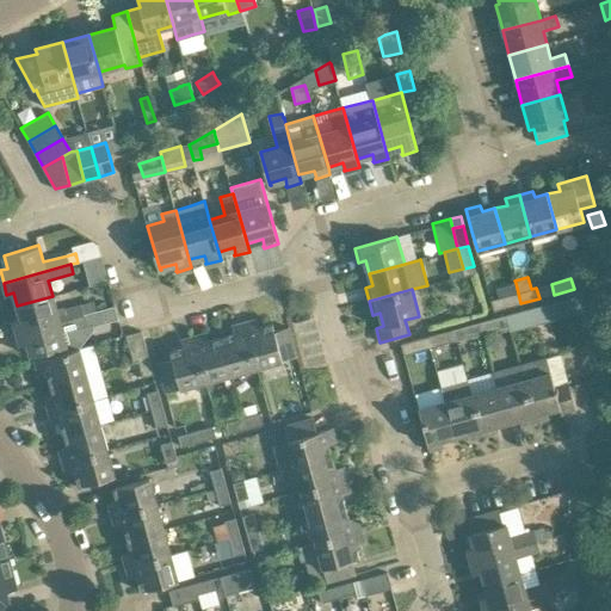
[(499,309),(520,303),(518,292),(504,297),(497,298),(499,309)]
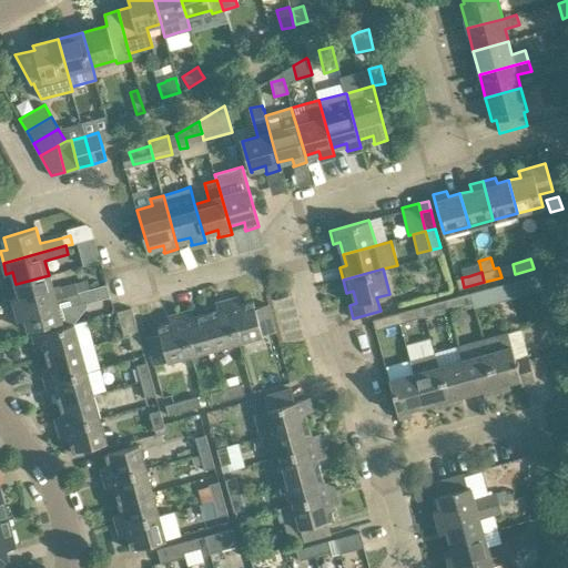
[(75,283),(52,290),(49,275),(16,284),(19,295),(12,297),(16,308),(90,288),(88,280),(75,283)]
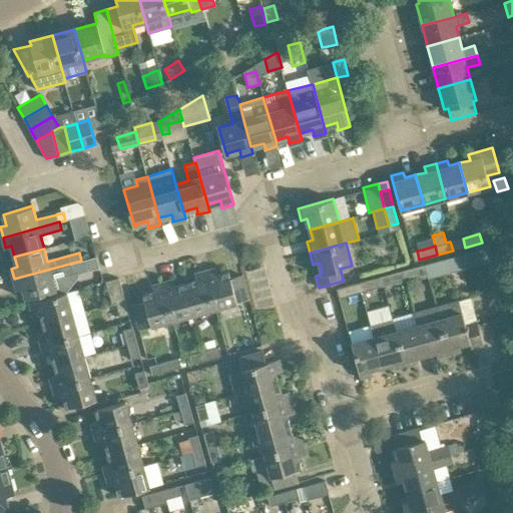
[(466,268),(478,264),(474,251),(458,255),(425,265),(428,277),(429,278),(439,275),(438,271),(464,263),(466,268)]
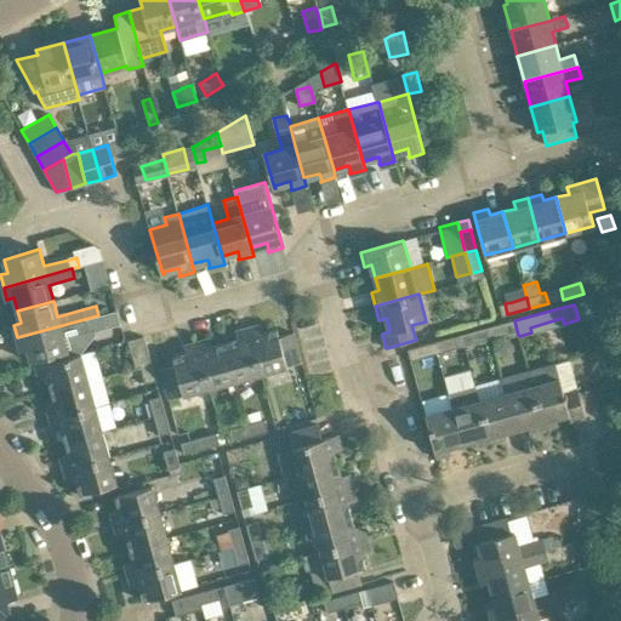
[(98,315),(17,337),(21,351),(28,348),(32,362),(67,352),(63,337),(95,329),(95,331),(121,324),(117,311),(98,315)]
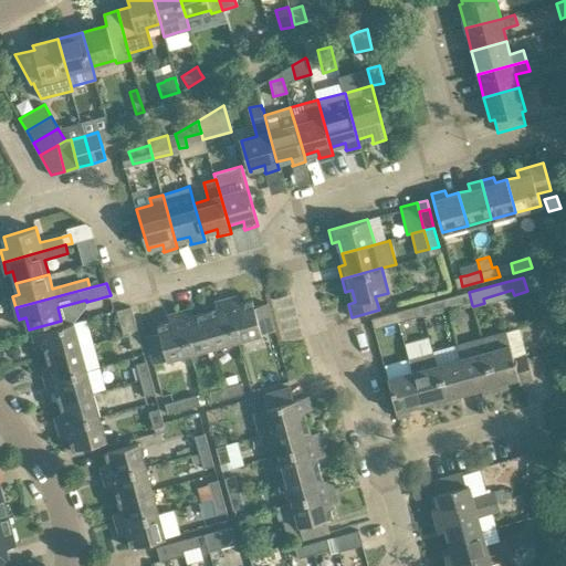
[(447,310),(463,304),(460,294),(444,299),(447,310)]
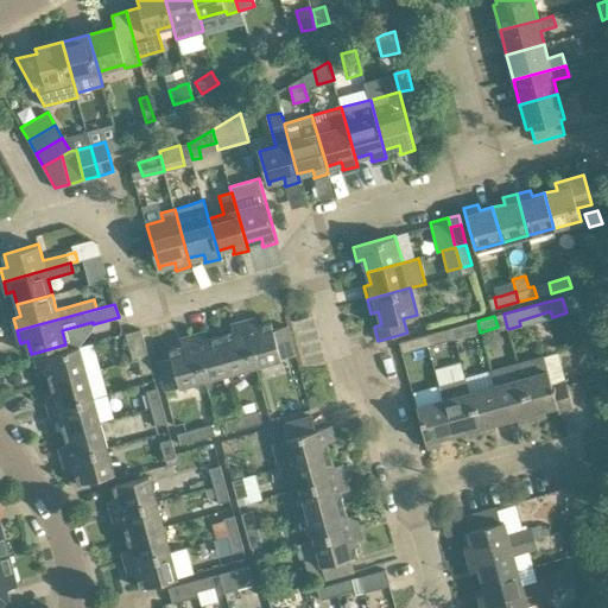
[(242,321),(255,365),(295,354),(286,325),(273,329),(271,322),(258,325),(255,317),(242,321)]
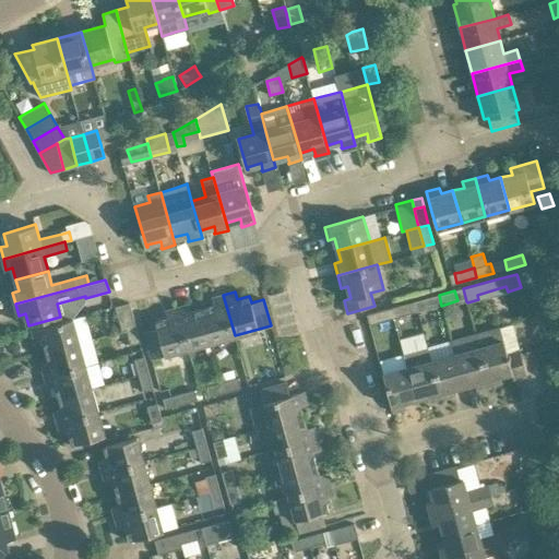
[(214,306),(202,309),(212,342),(235,335),(223,295),(212,298),(214,306)]
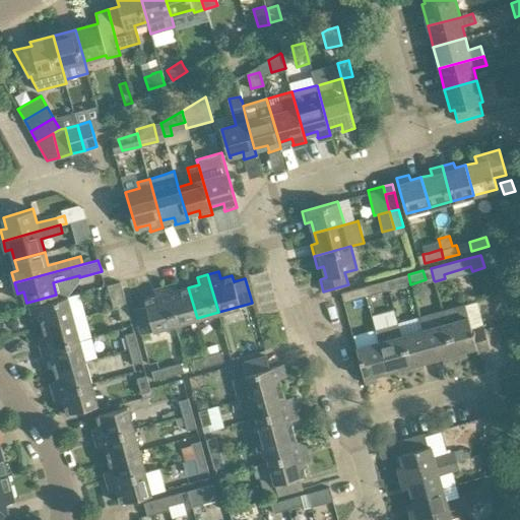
[(395,288),(410,284),(408,274),(393,278),(395,288)]
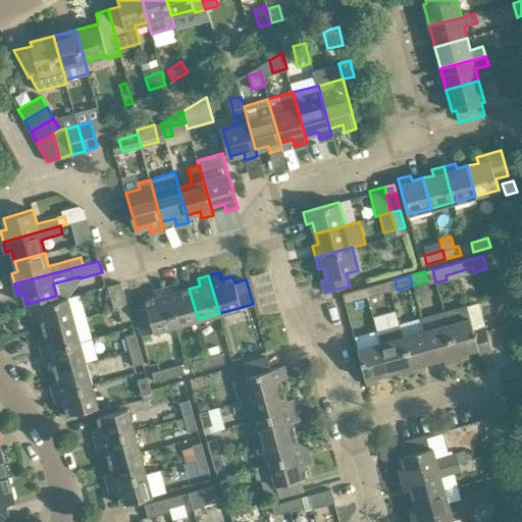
[(107,286),(113,306),(113,308),(117,307),(127,305),(121,282),(107,286)]
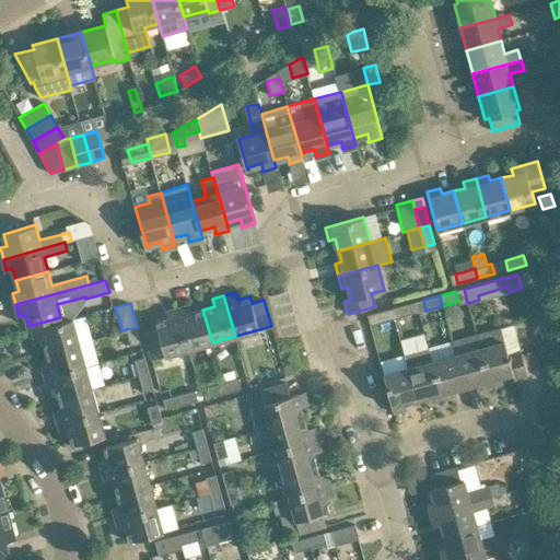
[(395,318),(411,314),(408,304),(392,308),(394,318),(395,318)]
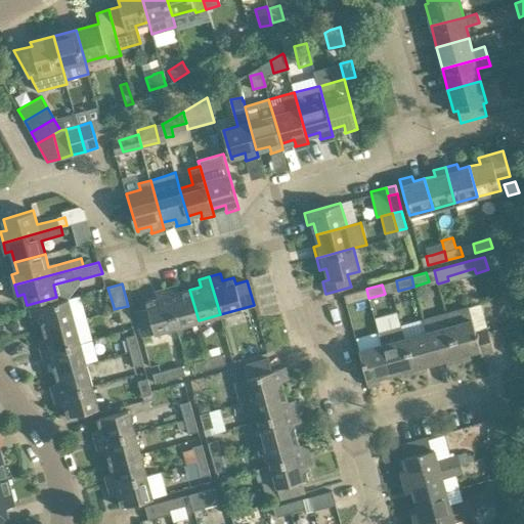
[(177,286),(166,288),(177,326),(199,320),(189,290),(179,293),(177,286)]
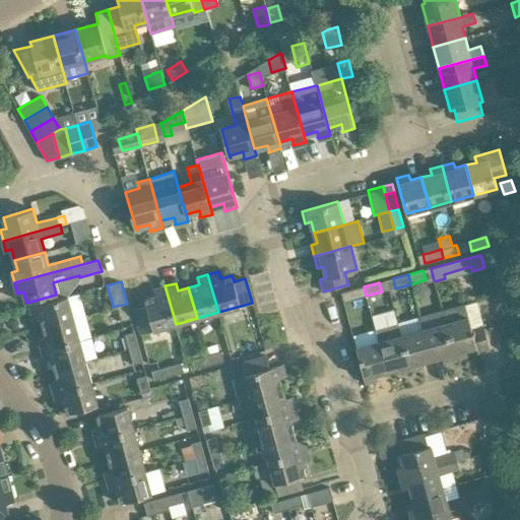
[(146,306),(134,309),(141,333),(176,324),(165,285),(153,288),(155,296),(144,299),(146,306)]
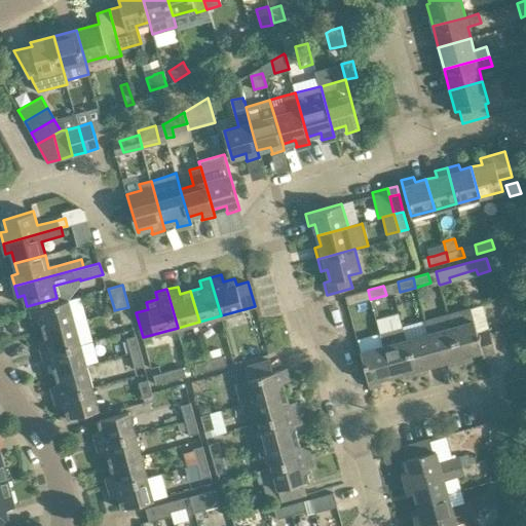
[(353,304),(370,299),(368,290),(351,295),(353,304)]
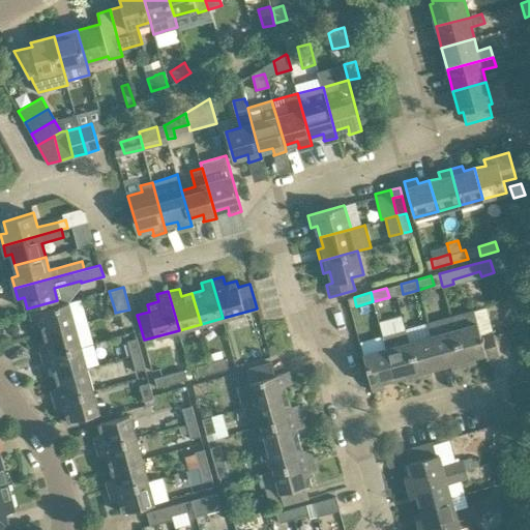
[(40,322),(43,333),(76,324),(69,301),(30,313),(33,324),(40,322)]
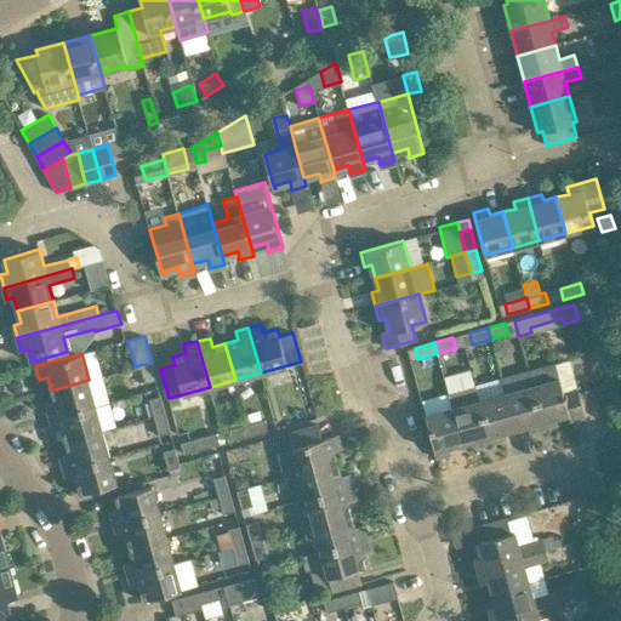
[(570,359),(556,363),(528,371),(543,428),(558,425),(556,417),(569,414),(571,421),(585,417),(570,359)]
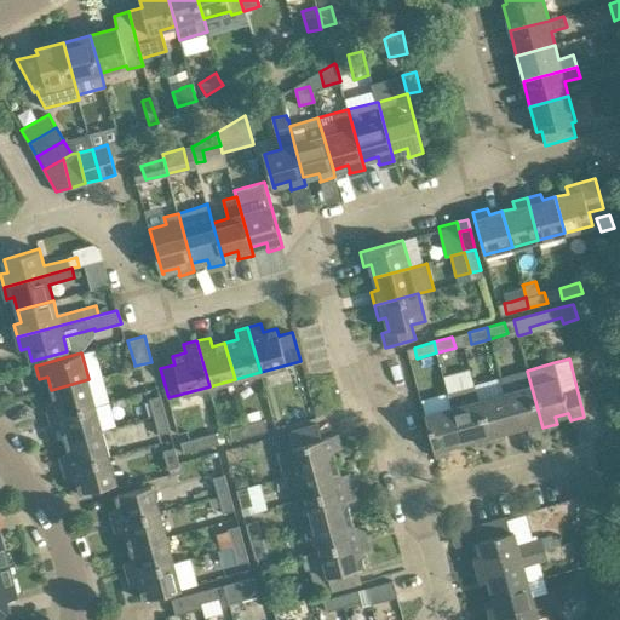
[(155,380),(151,362),(139,365),(144,383),(155,380)]
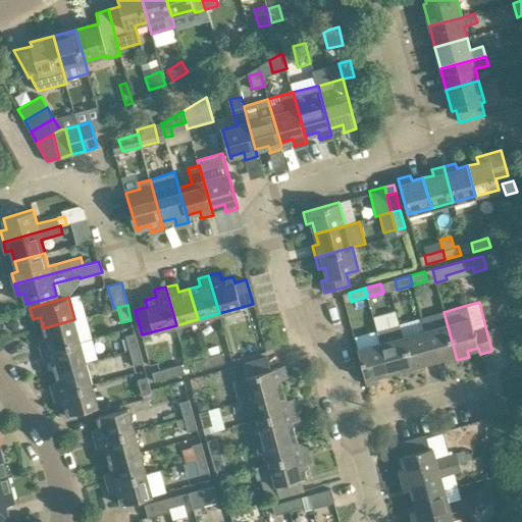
[(421,317),(425,330),(433,361),(444,358),(446,363),(457,360),(444,312),(421,317)]
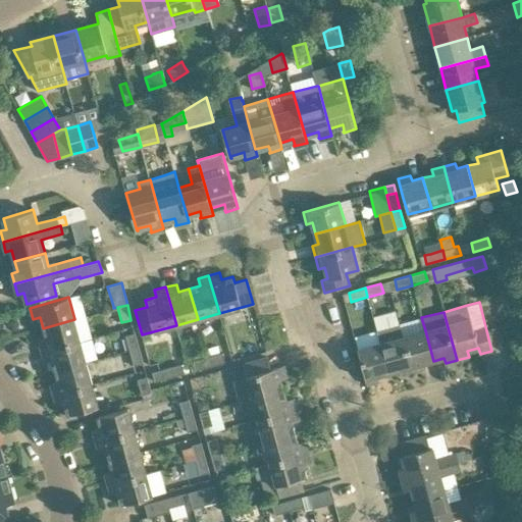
[(39,341),(42,352),(81,341),(74,319),(43,328),(45,338),(39,341)]
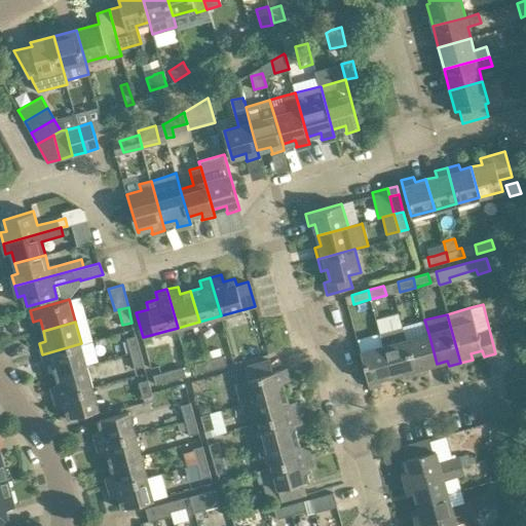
[(380,333),(383,345),(391,376),(402,373),(404,378),(415,375),(406,339),(402,327),(380,333)]
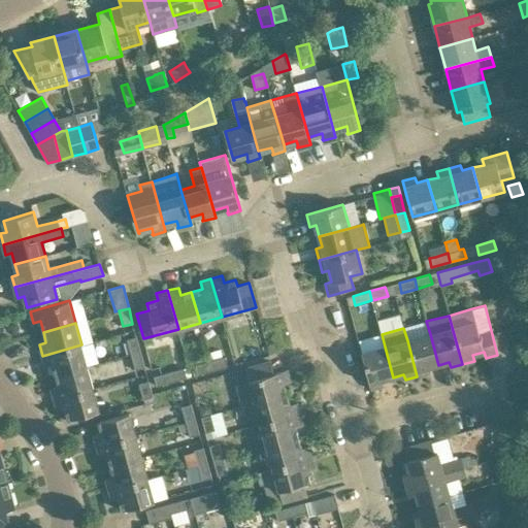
[(407,340),(417,376),(429,373),(427,367),(438,365),(430,334),(407,340)]
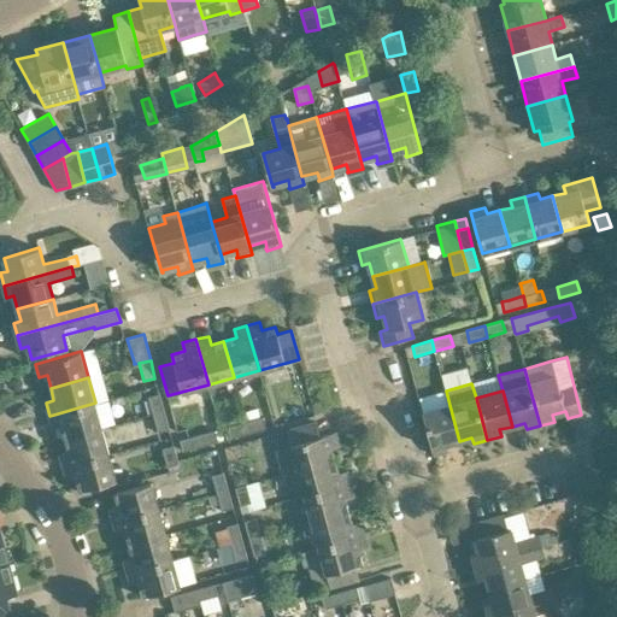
[(148,397),(153,415),(164,411),(159,394),(148,397)]
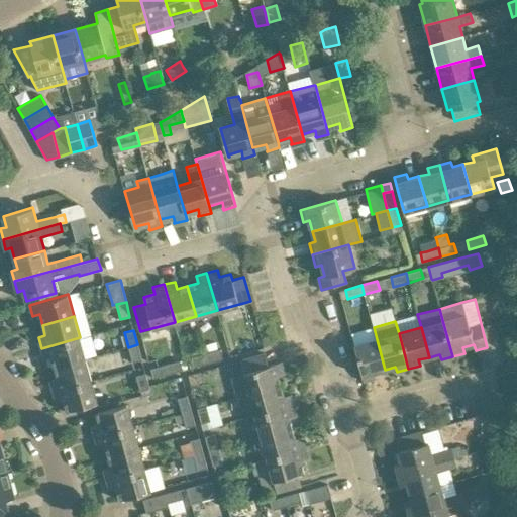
[(50,356),(54,368),(86,358),(80,337),(41,348),(43,358),(50,356)]
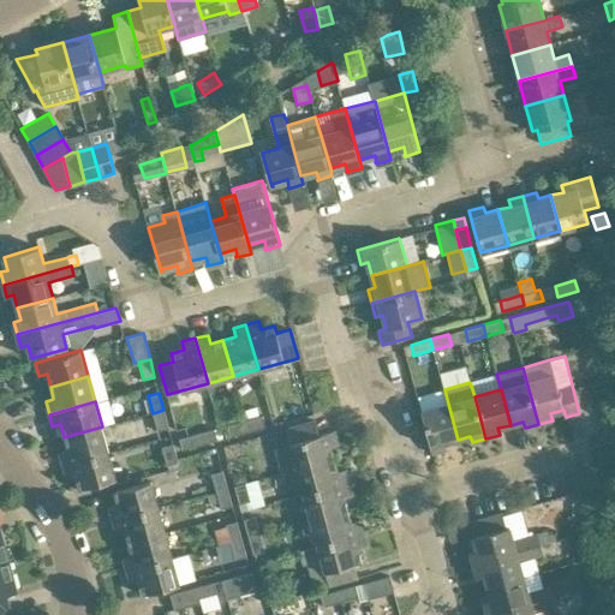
[(445,442),(458,440),(448,404),(421,411),(433,454),(447,449),(445,442)]
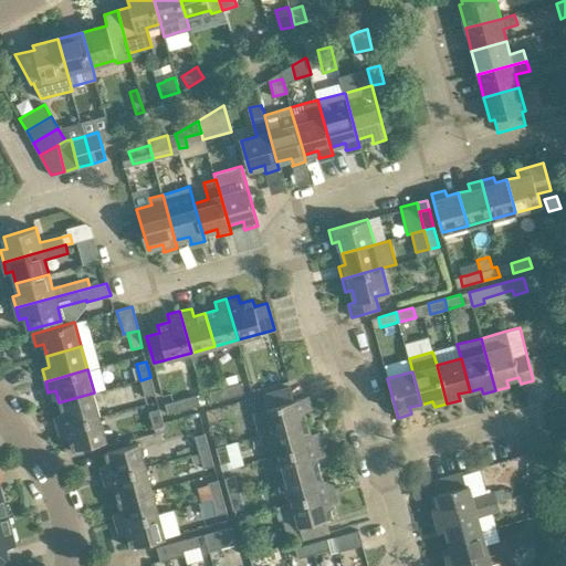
[(150,377),(140,380),(145,396),(155,394),(150,377)]
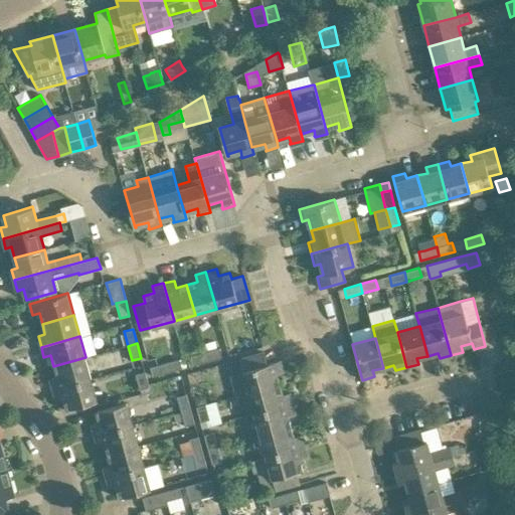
[(207,361),(222,357),(220,348),(217,349),(205,352),(207,361)]
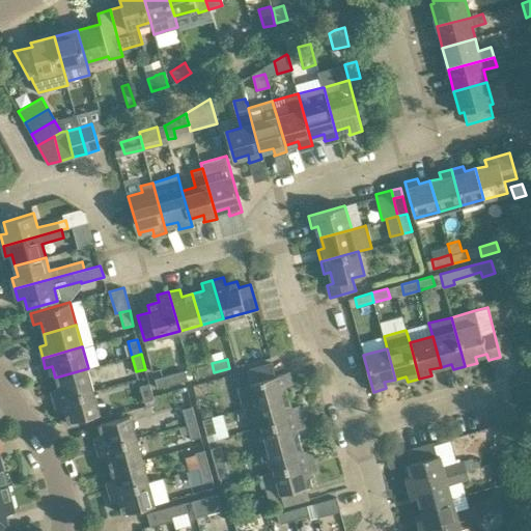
[(198,376),(214,372),(212,363),(196,367),(198,376)]
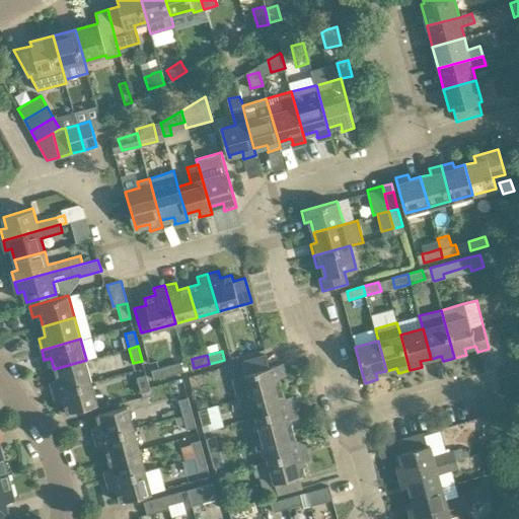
[(283,363),(270,367),(266,355),(246,360),(240,362),(244,374),(249,395),(250,396),(282,387),(279,376),(286,374),(283,363)]
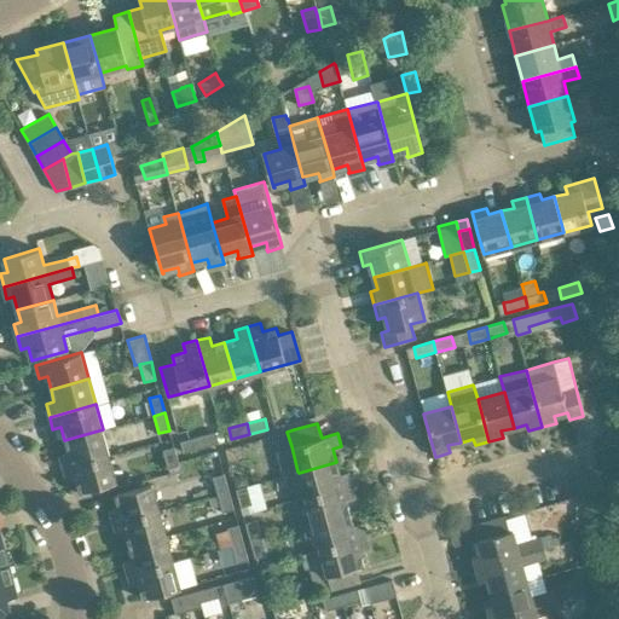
[(103,429),(64,440),(68,453),(59,456),(63,468),(110,456),(103,429)]
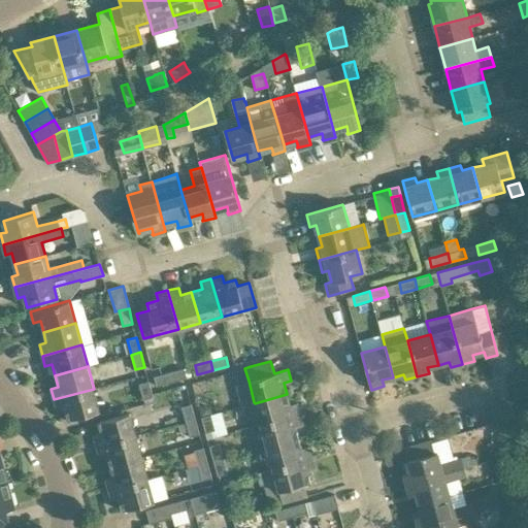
[(157,386),(186,377),(184,368),(174,371),(162,374),(154,376),(157,386)]
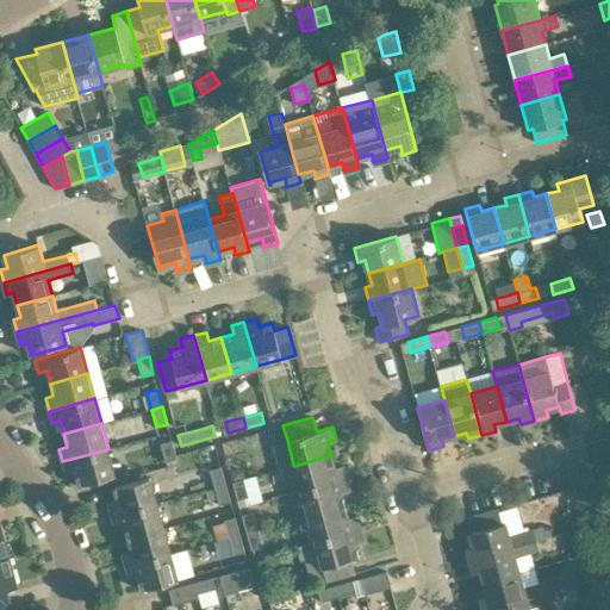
[(176,458),(172,440),(161,443),(166,460),(176,458)]
